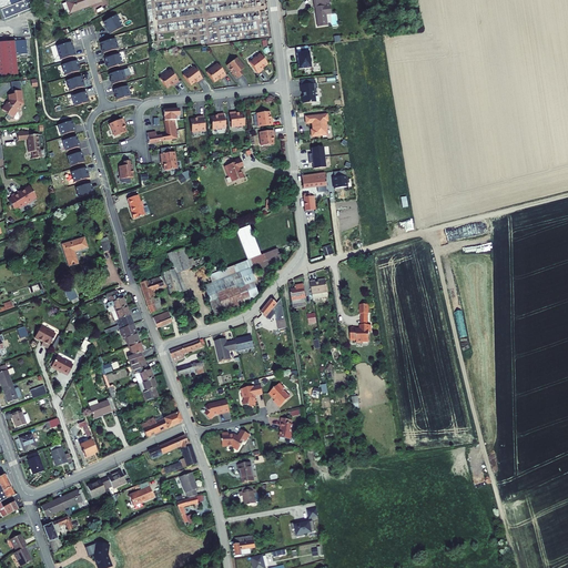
[(0,0),(0,2),(6,17),(32,7),(29,0),(0,0)]
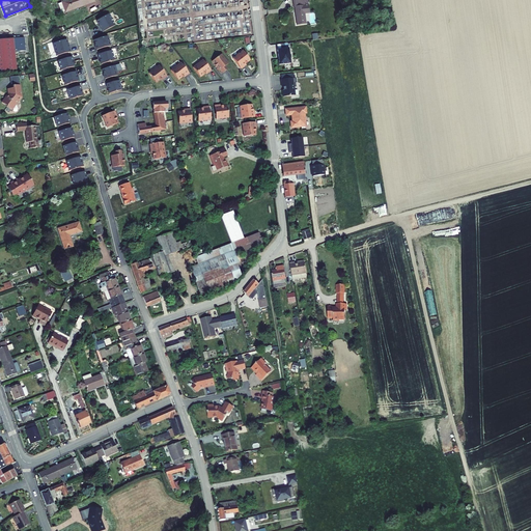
[(67,0),(65,1),(68,9),(92,0),(67,0)]
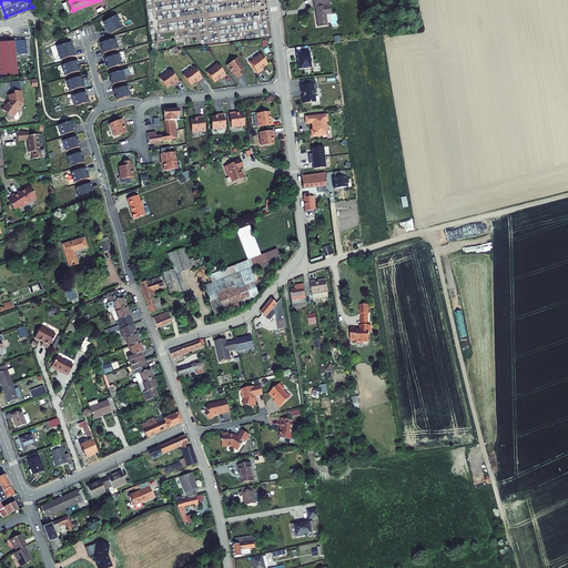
[(314,0),(316,7),(320,26),(328,24),(327,14),(332,13),(330,0),(314,0)]
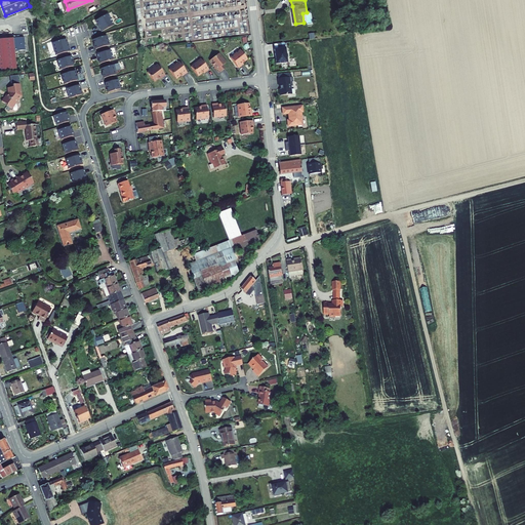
[(108,14),(95,22),(101,33),(114,26),(108,14)]
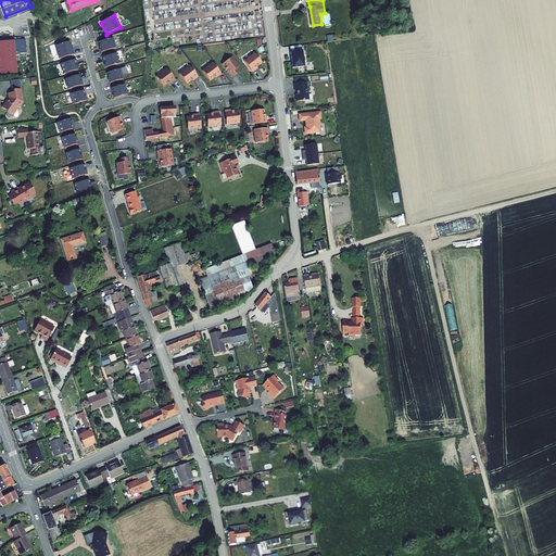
[(72,43),(80,40),(77,30),(70,34),(72,43)]
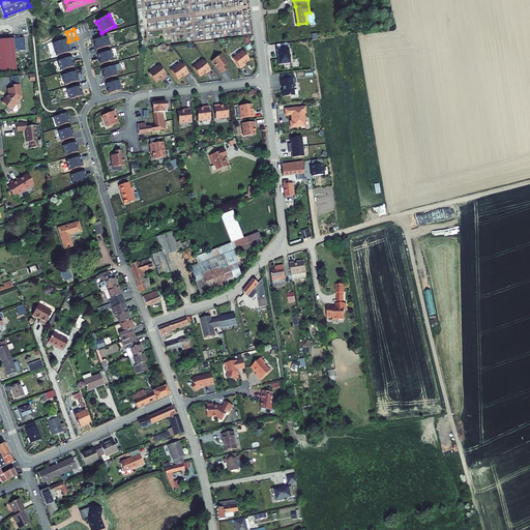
[(107,36),(93,40),(95,50),(110,47),(107,36)]
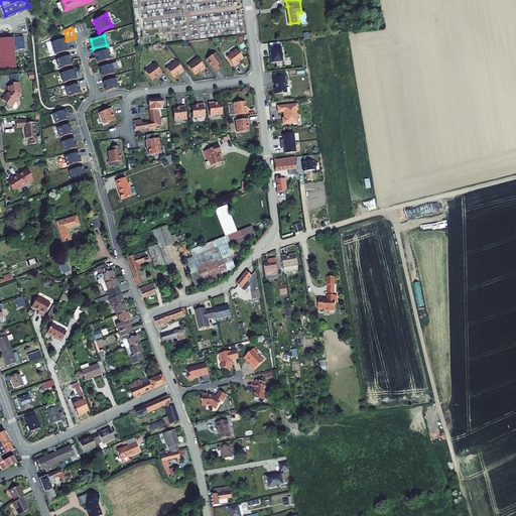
[(10,36),(0,37),(0,68),(14,67),(10,36)]
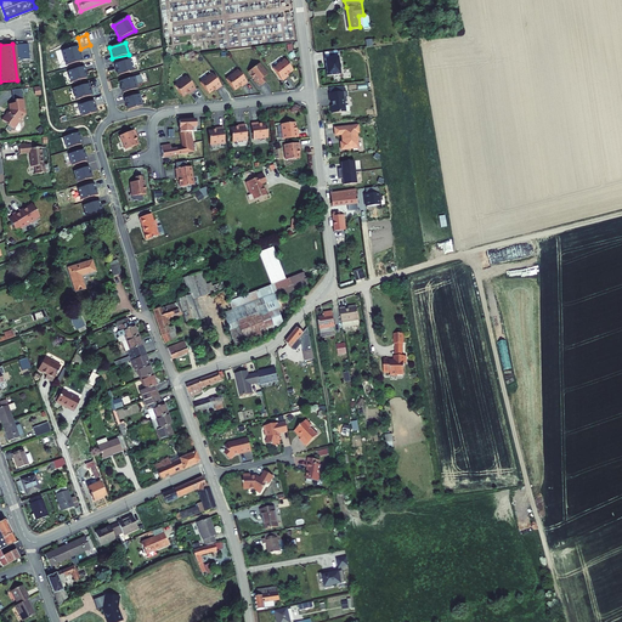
[(62,51),(66,66),(82,61),(78,46),(62,51)]
